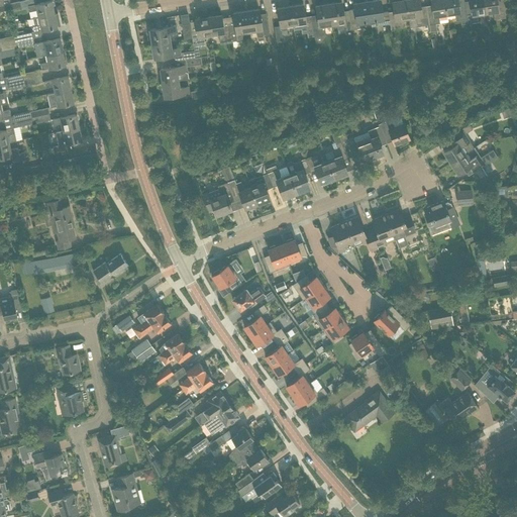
[(52,0),(36,4),(35,0),(24,0),(20,1),(21,7),(27,6),(29,11),(36,10),(38,17),(55,13),(52,0)]
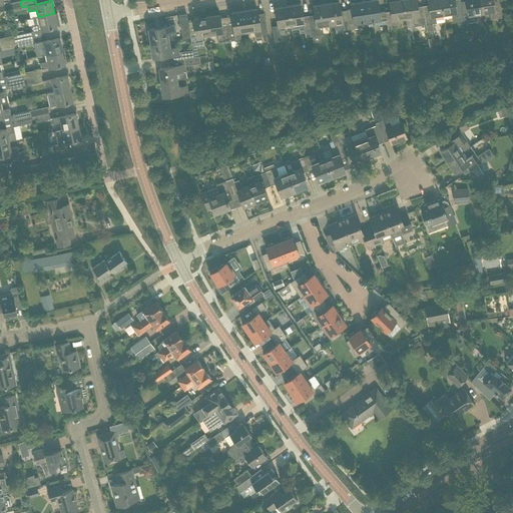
[(387,23),(385,11),(379,12),(377,0),(373,0),(364,1),(368,26),(373,25),(387,23)]
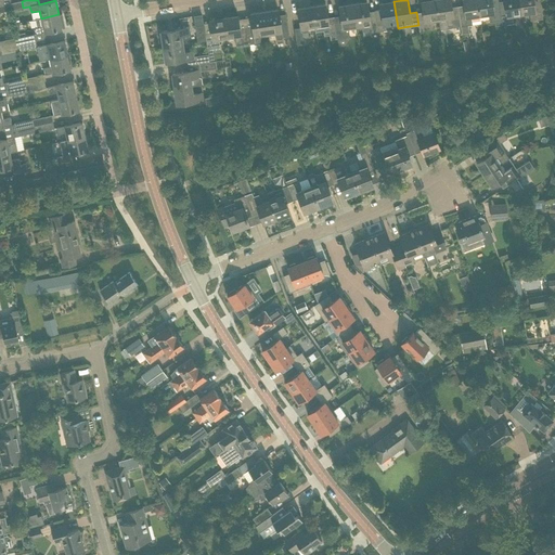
[(438,18),(435,0),(428,0),(422,1),(423,12),(416,12),(418,25),(418,30),(431,28),(430,20),(438,18)]
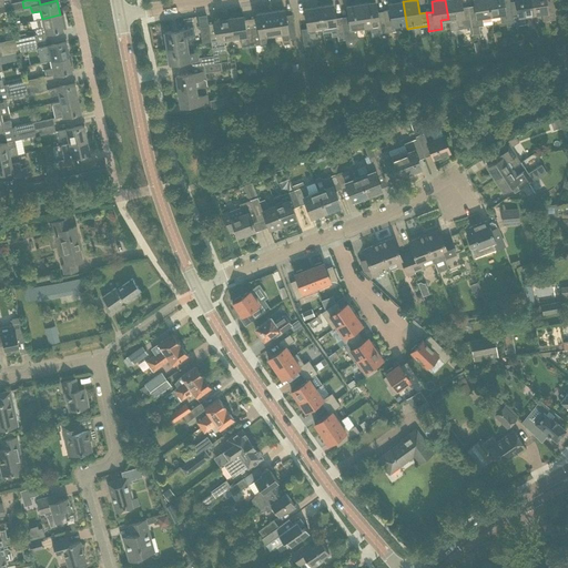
[(459,0),(445,0),(448,19),(456,18),(458,27),(464,26),(464,28),(468,27),(470,27),(469,14),(468,11),(462,12),(459,0)]
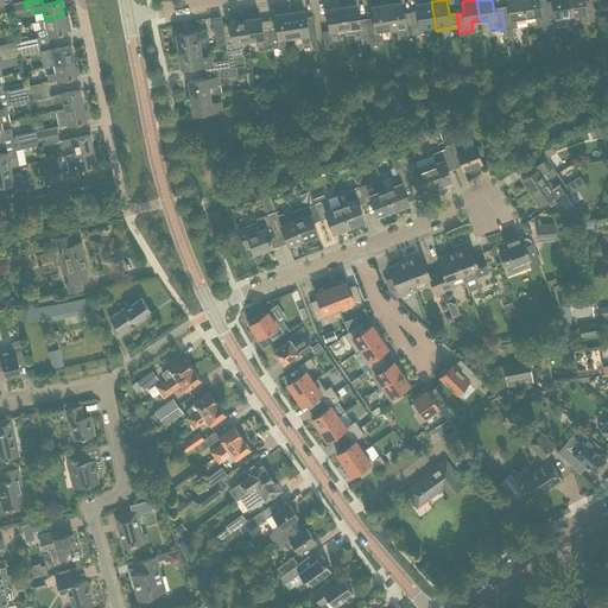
[(502,16),(504,29),(505,36),(506,37),(514,36),(512,27),(518,26),(526,25),(525,17),(523,0),(506,0),(508,6),(510,14),(502,16)]
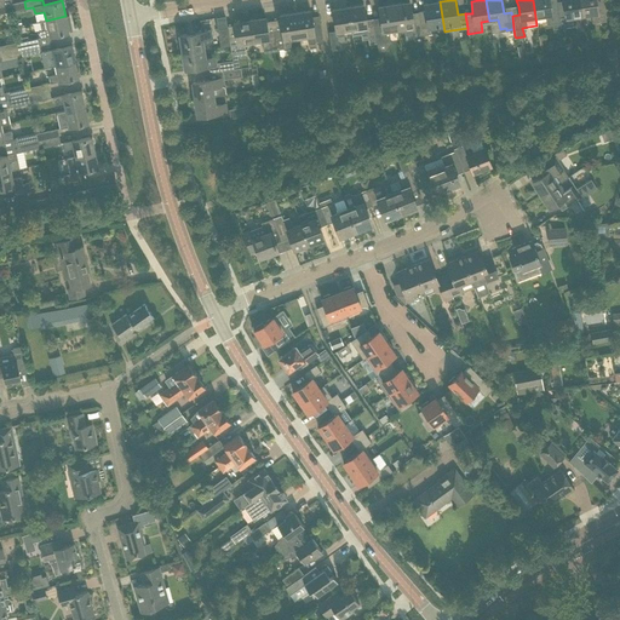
[(533,0),(535,17),(545,15),(546,24),(552,23),(552,29),(561,28),(557,9),(550,10),(549,0),(533,0)]
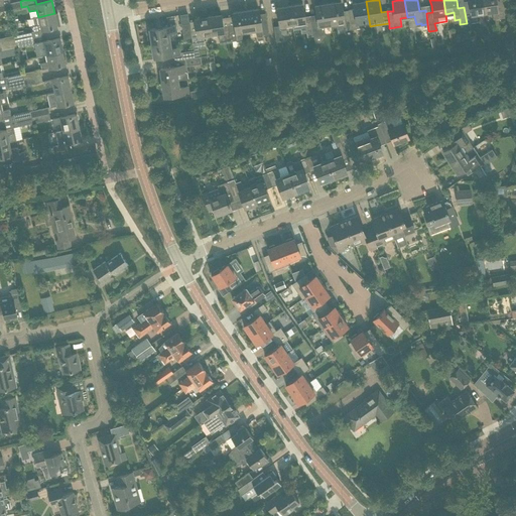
[(464,6),(464,7),(467,23),(478,21),(477,13),(484,12),(482,0),(469,0),(470,6),(464,6)]
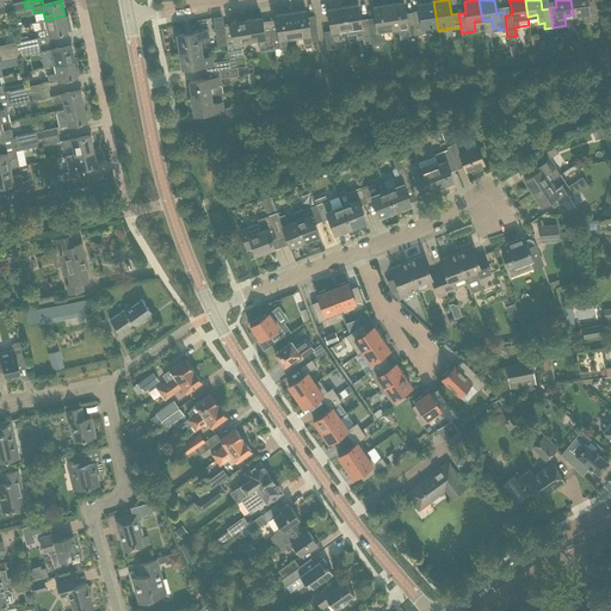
[(586,0),(571,0),(573,14),(582,13),(584,23),(585,23),(590,22),(597,20),(594,1),(587,2),(586,0)]
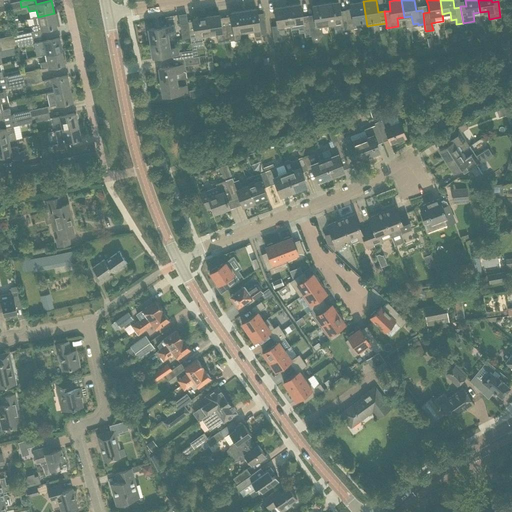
[(21,7),(20,1),(19,1),(10,3),(8,4),(9,10),(21,7)]
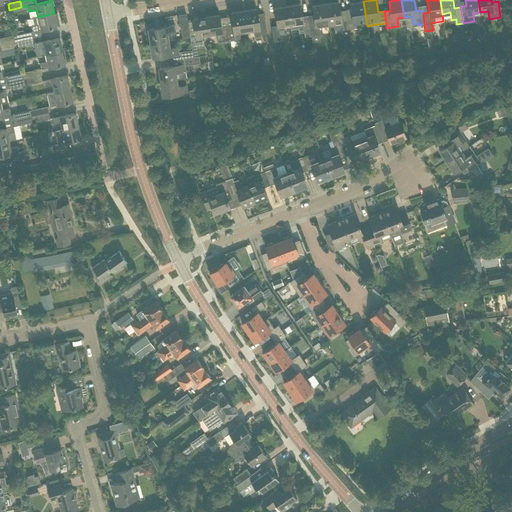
[(367,26),(363,1),(350,3),(351,9),(345,10),(348,29),(361,27),(367,26)]
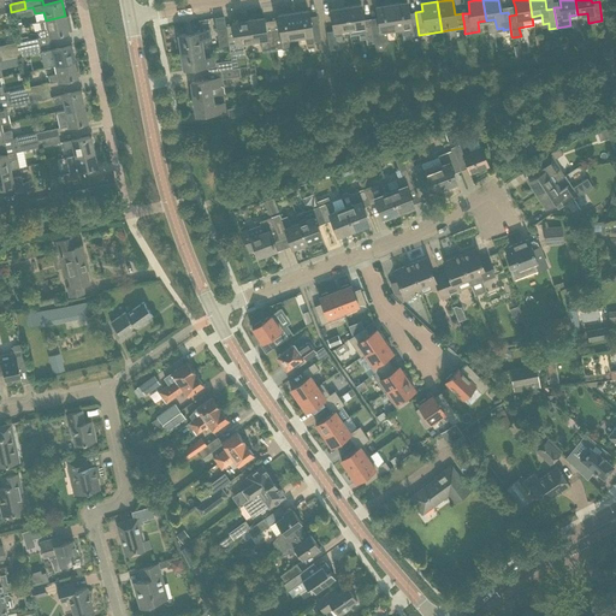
[(419,35),(415,12),(409,13),(407,3),(391,5),(395,28),(401,28),(403,40),(412,39),(412,36),(419,35)]
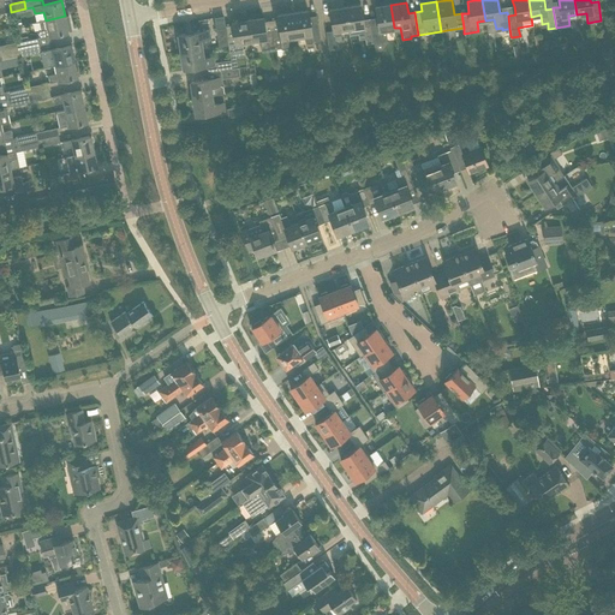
[(360,5),(345,7),(348,29),(350,35),(359,34),(360,37),(365,36),(365,43),(374,42),(371,24),(364,25),(360,5)]
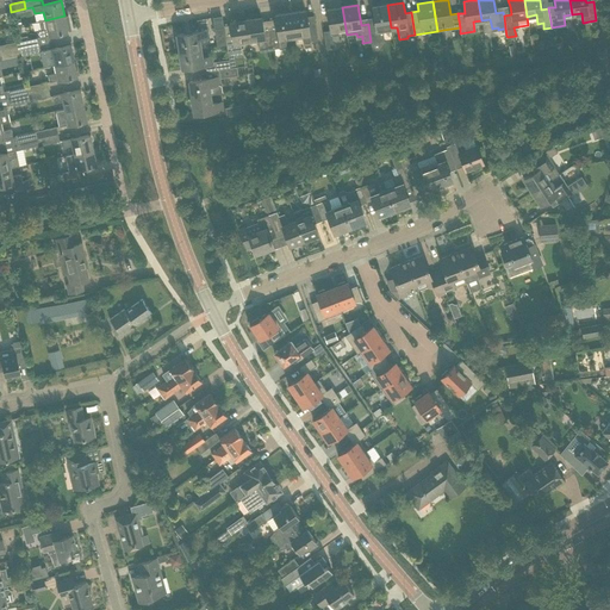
[(374,24),(368,24),(371,42),(372,51),(379,50),(384,42),(383,30),(391,27),(387,5),(372,7),(374,18),(374,24)]
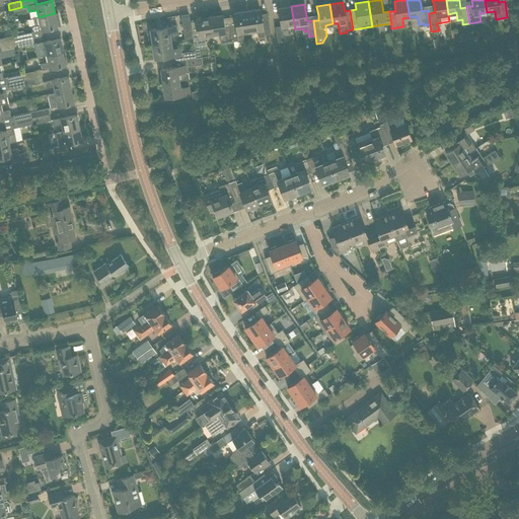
[(294,24),(291,6),(278,8),(281,25),(275,26),(277,42),(284,41),(283,35),(289,34),(287,25),(294,24)]
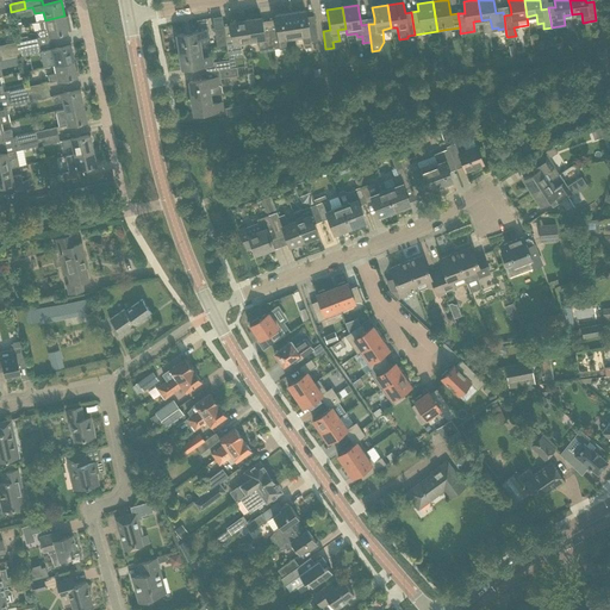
[(305,11),(290,13),(293,36),(302,35),(304,44),(317,42),(315,27),(315,24),(307,24),(306,17),(305,11)]
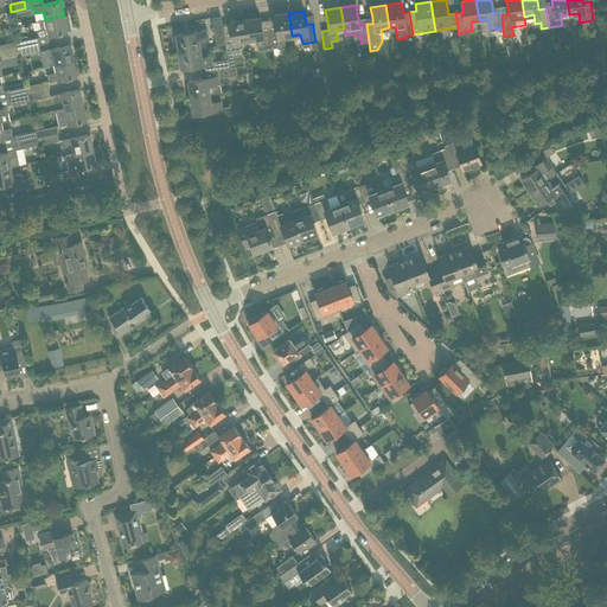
[(292,36),(288,13),(274,16),(275,29),(268,30),(270,46),(272,49),(286,46),(283,38),(292,36)]
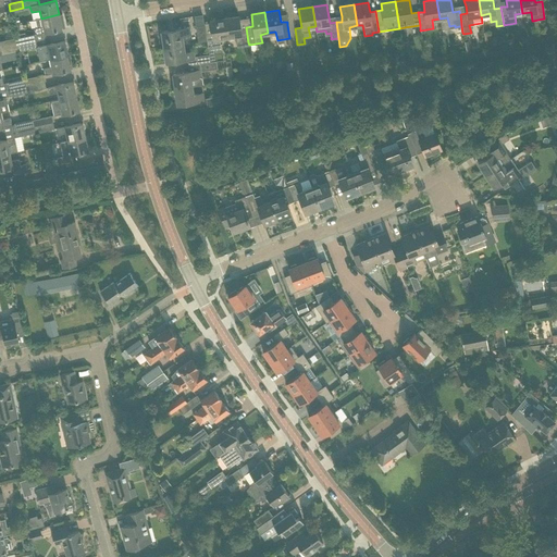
[(62,14),(59,14),(41,19),(36,20),(37,27),(35,27),(36,34),(65,27),(62,14)]
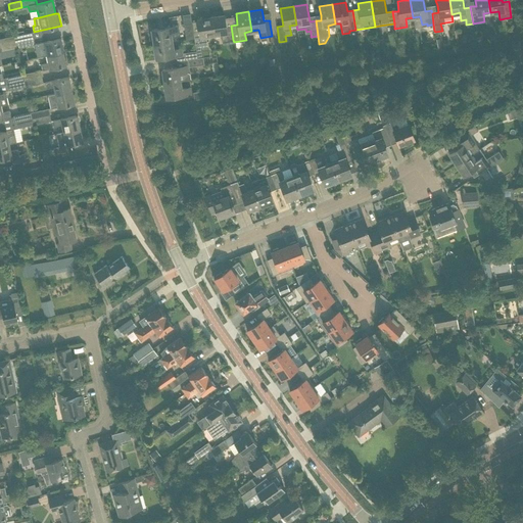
[(233,40),(231,26),(225,27),(224,14),(210,16),(212,35),(221,34),(222,41),(233,40)]
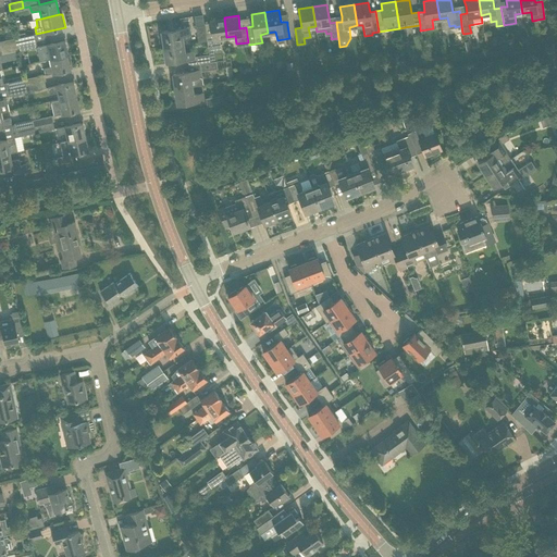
[(226,37),(224,17),(210,20),(212,33),(206,34),(207,40),(208,49),(220,47),(219,38),(226,37)]
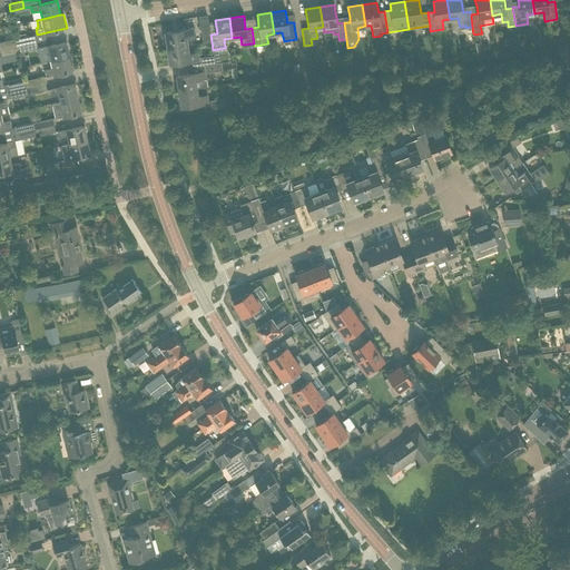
[(200,28),(202,38),(203,42),(212,41),(210,35),(209,26),(200,28)]
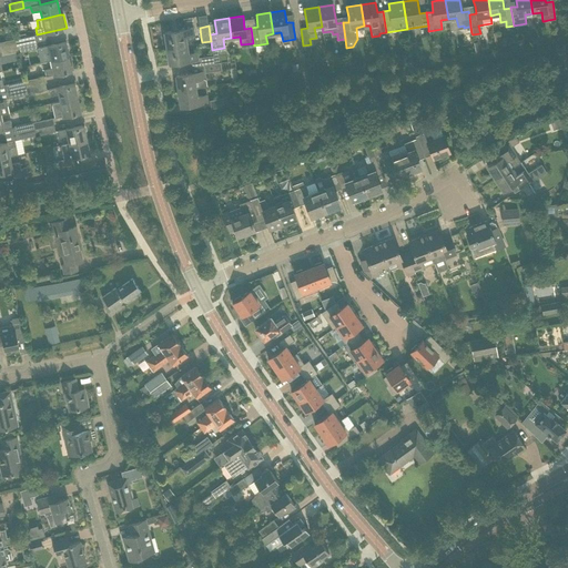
[(185,37),(194,34),(193,28),(164,32),(166,48),(186,44),(185,37)]
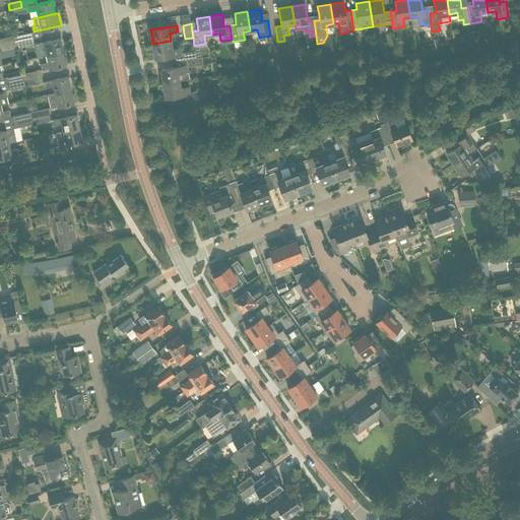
[(31,31),(26,33),(14,36),(15,42),(33,38),(31,31)]
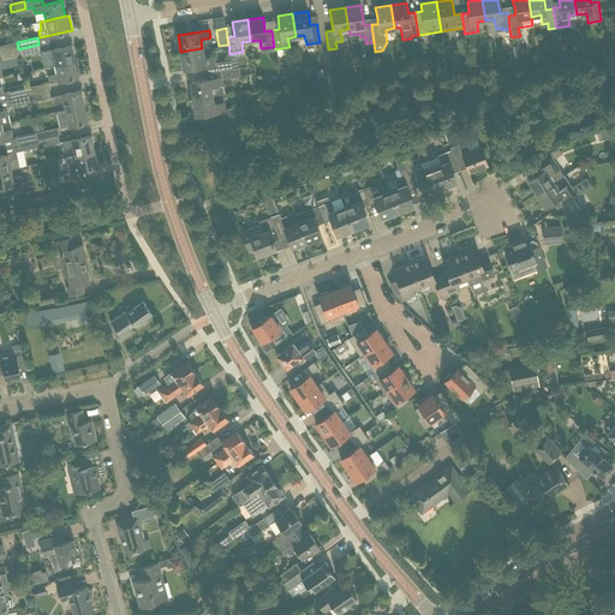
[(0,53),(18,49),(17,42),(0,46),(0,53)]
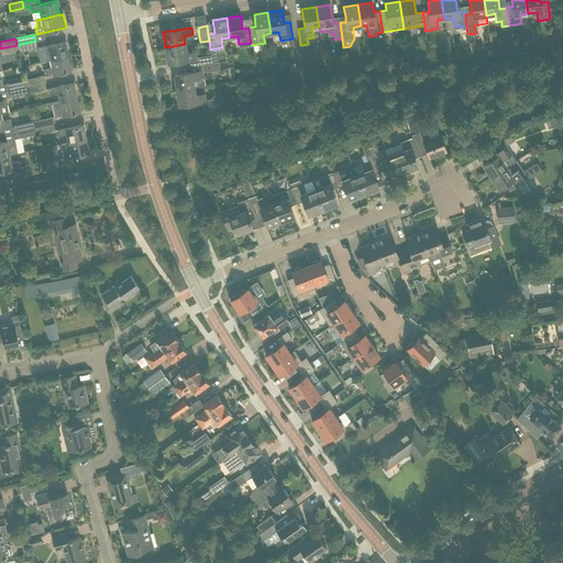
[(37,47),(35,41),(17,45),(19,52),(37,47)]
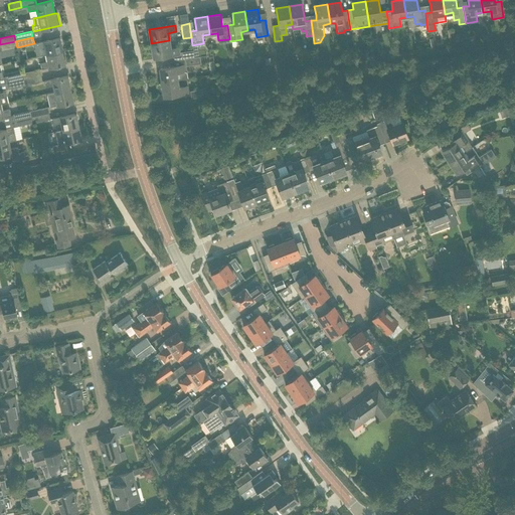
[(50,40),(36,43),(37,49),(38,56),(45,54),(62,51),(59,38),(50,40)]
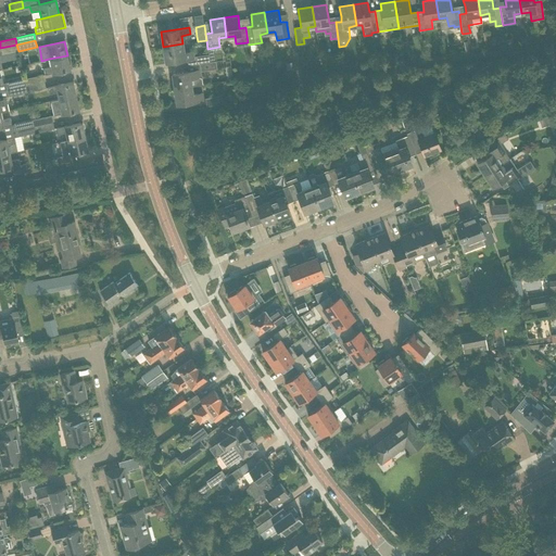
[(184,52),(182,43),(163,47),(165,62),(193,58),(192,51),(184,52)]
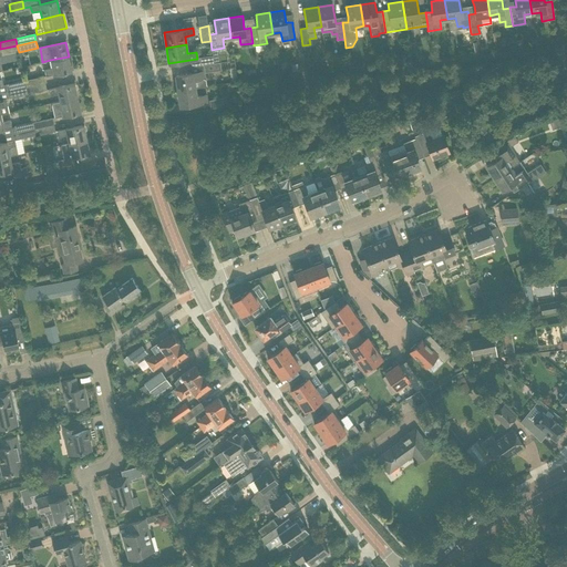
[(0,55),(19,52),(17,45),(0,49),(0,55)]
